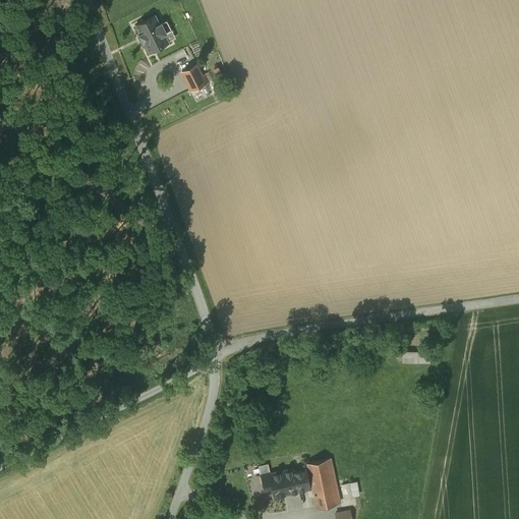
[(157,16),(136,26),(151,54),(171,44),(157,16)]
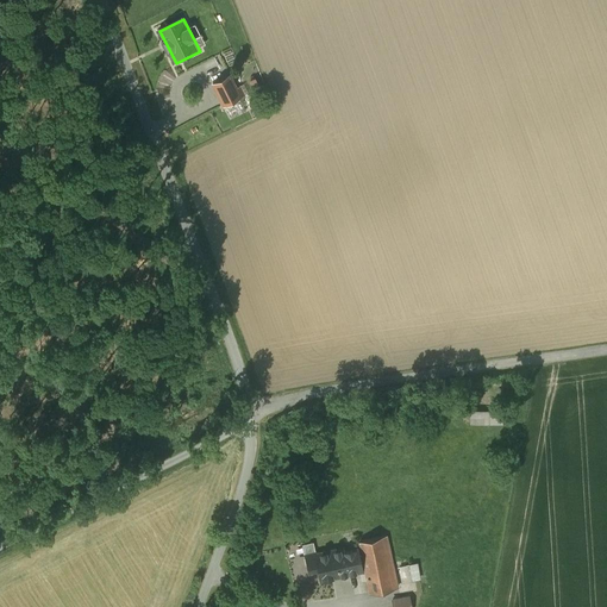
[(235,64),(214,73),(226,98),(245,89),(235,64)]
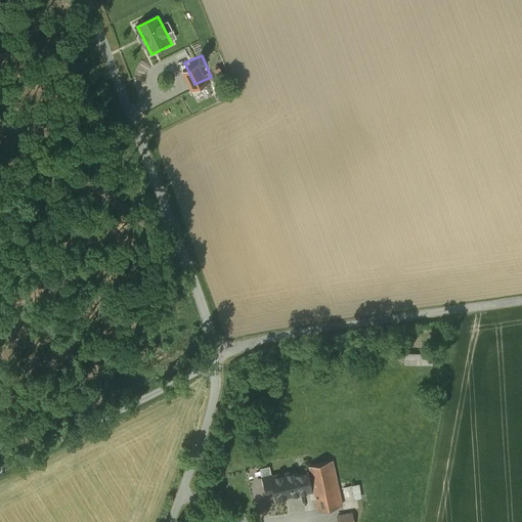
[(410,353),(410,366),(439,366),(439,353),(410,353)]
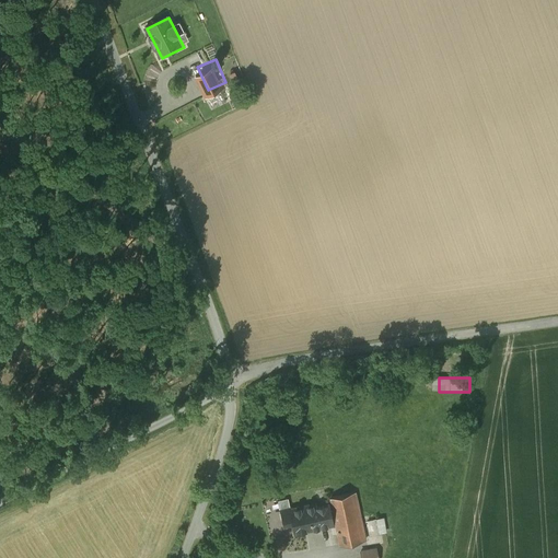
[(332,500),(333,506),(337,525),(343,546),(368,541),(357,495),(332,500)]
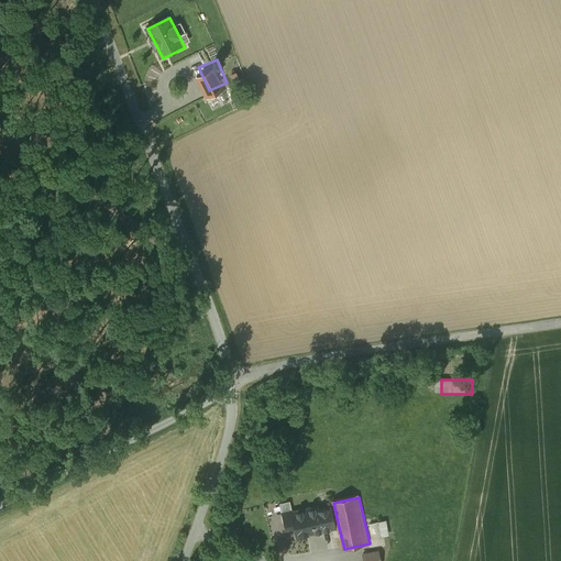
[(339,528),(334,508),(320,512),(319,508),(294,514),(294,513),(285,515),(287,529),(296,527),(298,538),(325,531),(339,528)]
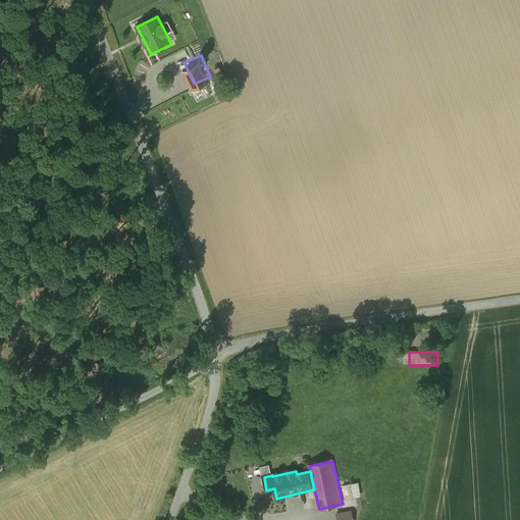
[(349,496),(357,494),(358,498),(366,497),(363,482),(347,485),(349,496)]
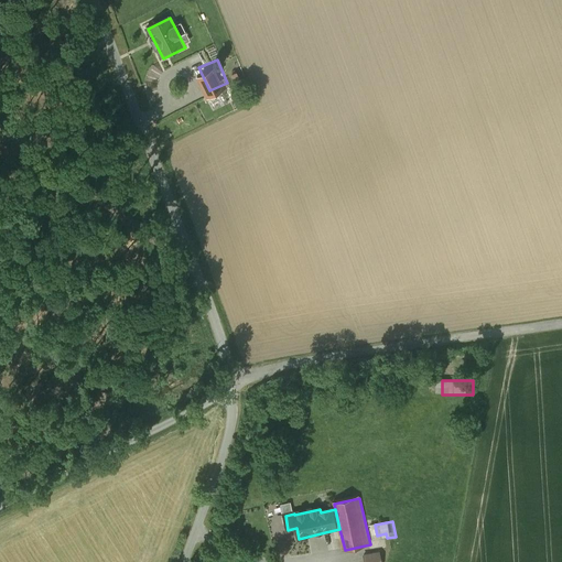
All buildings are outlined.
